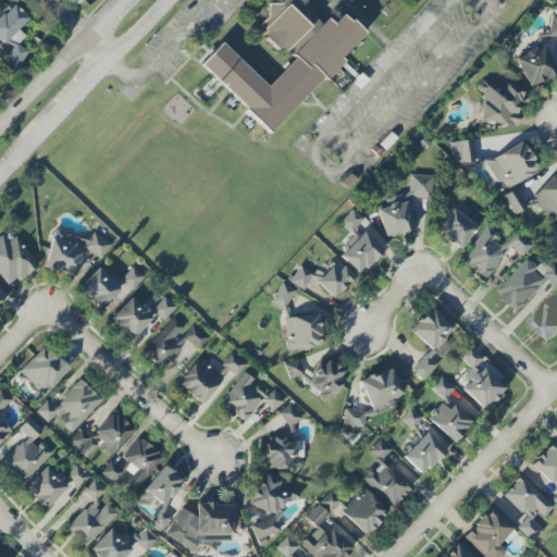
[(270,134),(341,60),(339,59),(363,34),(339,11),(324,28),(295,0),(280,0),(256,24),(293,60),(267,87),(221,42),(199,65),(270,134)]
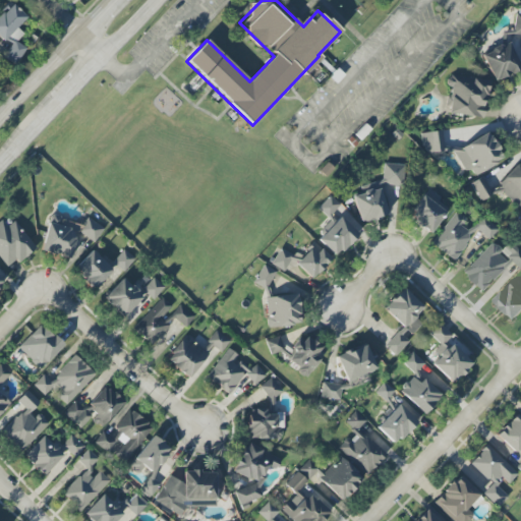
[(24,34),(17,27),(26,16),(9,2),(0,12),(0,38),(5,43),(0,48),(0,52),(14,65),(26,50),(17,42),(24,34)]
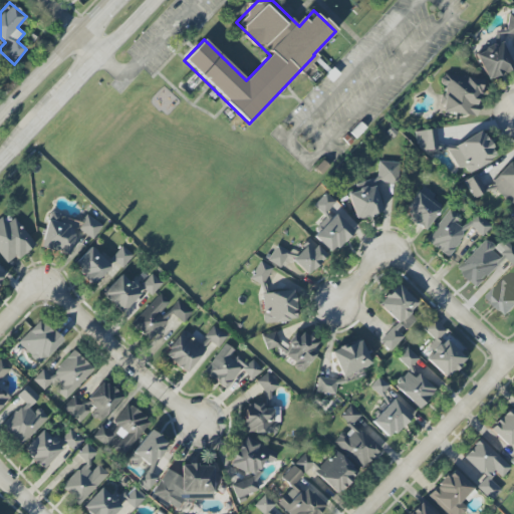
[(474,55),(489,81),(513,68),(500,41),(474,55)]
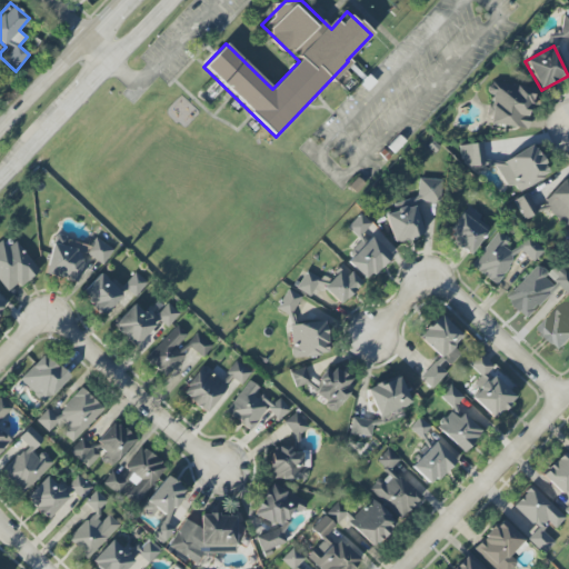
[(530,129),(533,87),(491,82),(488,126),(530,129)]
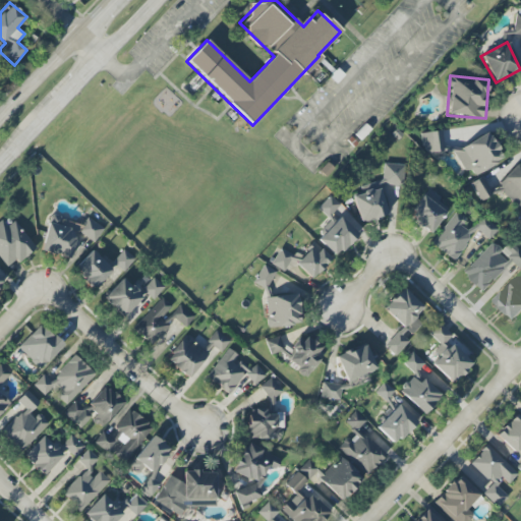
[(443,131),(420,132),(421,152),(444,151),(443,131)]
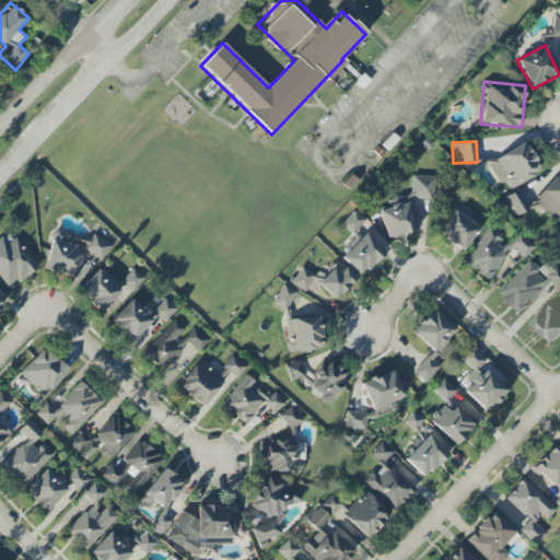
[(488,162),(504,191),(541,172),(524,141),(488,162)]
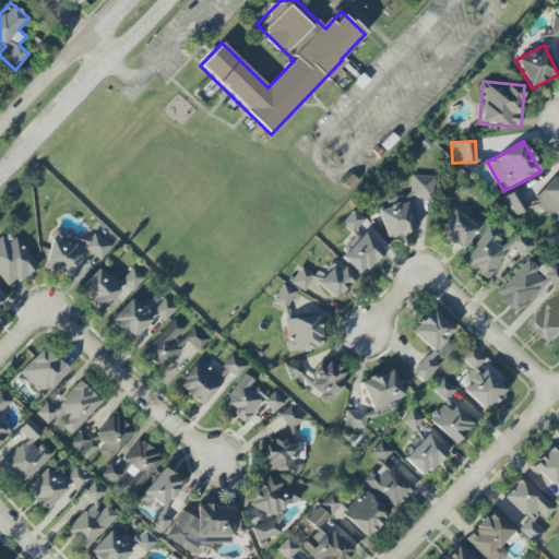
[(433,177),(411,175),(408,197),(430,199),(433,177)]
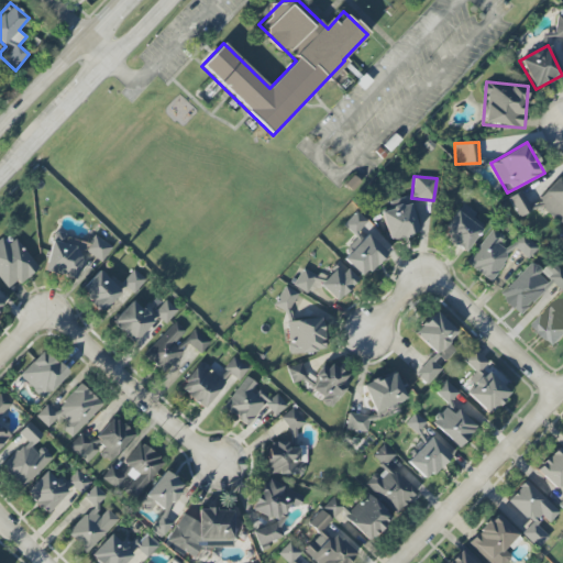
[(418,232),(407,197),(389,202),(392,209),(381,212),(389,241),(418,232)]
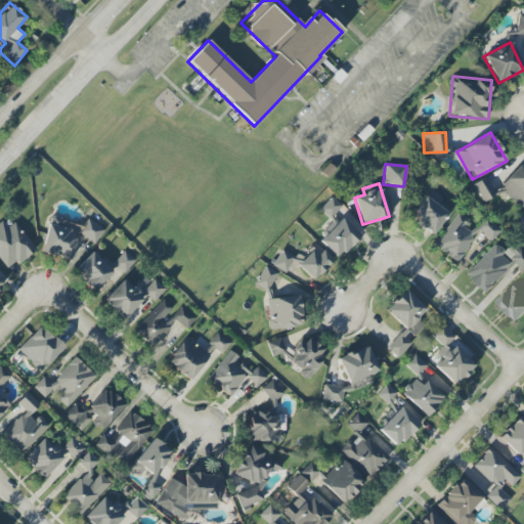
[(433,234),(451,208),(429,191),(409,218),(433,234)]
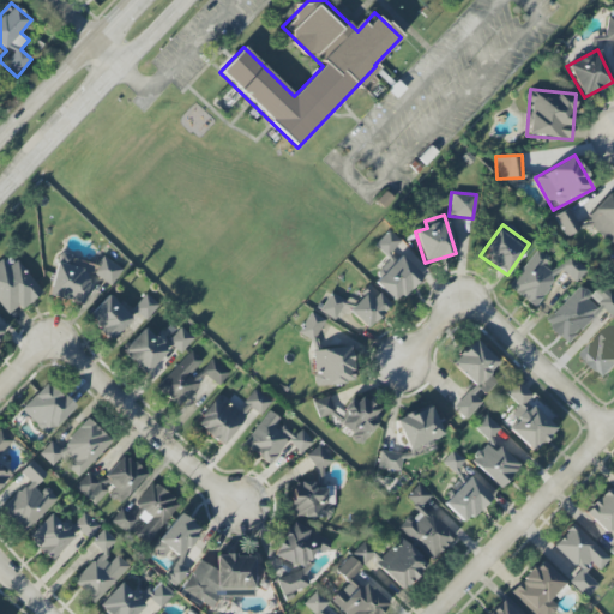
[(407,246),(389,230),(374,247),(389,260),(380,270),(384,274),(374,283),(397,304),(423,274),(401,252),(407,246)]
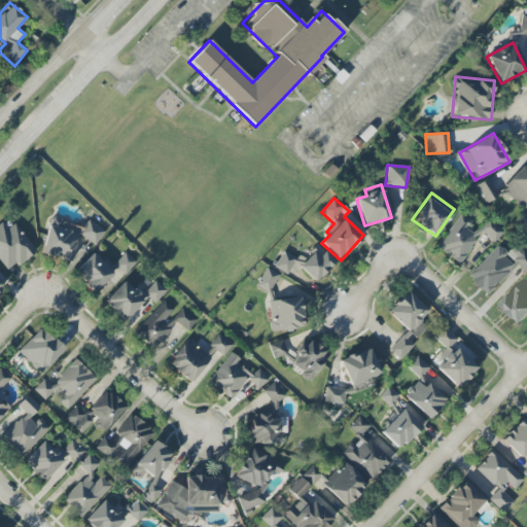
[(436,247),(459,264),(481,233),(495,243),(503,232),(483,216),(477,225),(460,214),(436,247)]
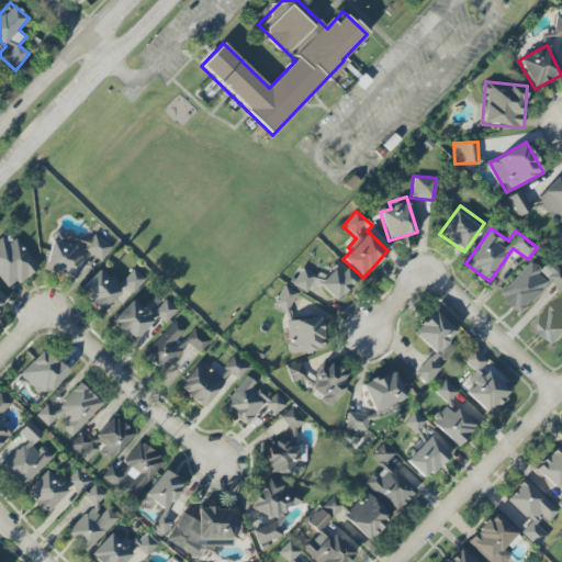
[(44,270),(75,280),(86,243),(55,233),(44,270)]
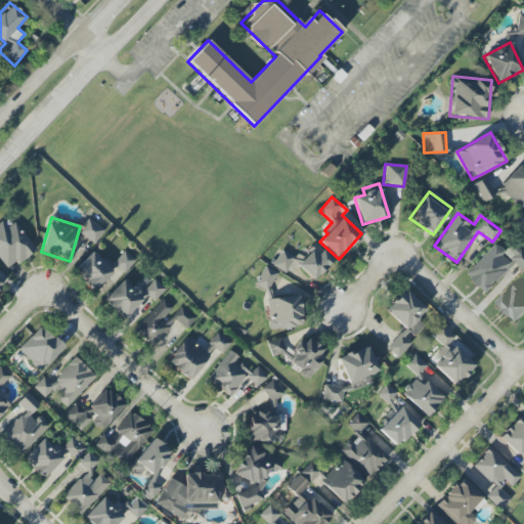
[(94,245),(104,230),(89,219),(79,233),(94,245)]
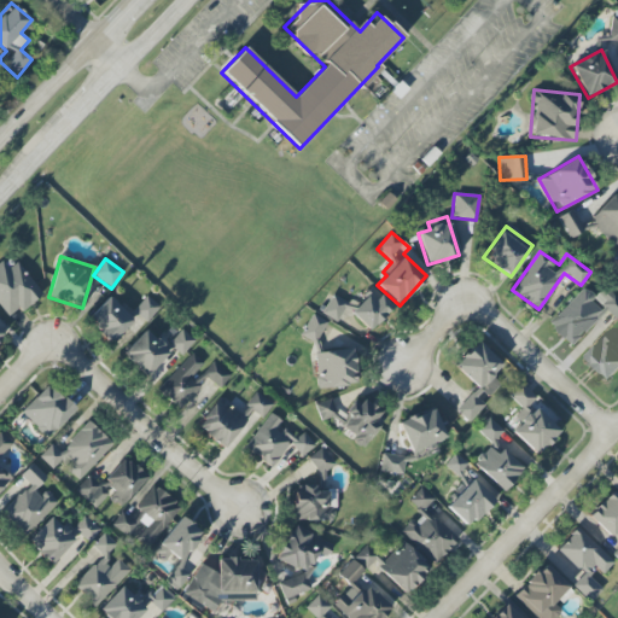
[(17,262),(7,269),(1,260),(0,260),(0,308),(9,319),(41,295),(17,262)]
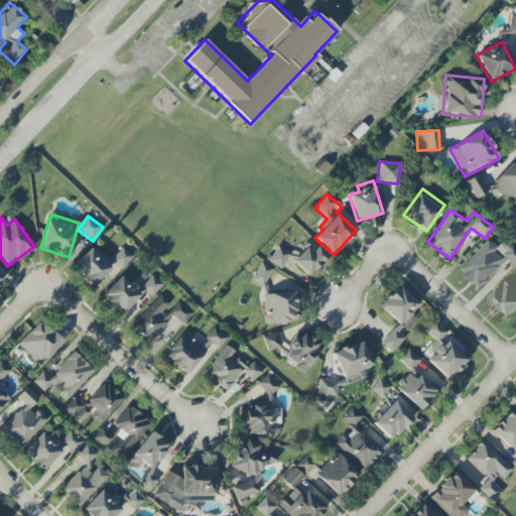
[(515,266),(515,248),(504,239),(497,248),(486,239),(460,272),(481,289),(505,259),(515,267),(515,266)]
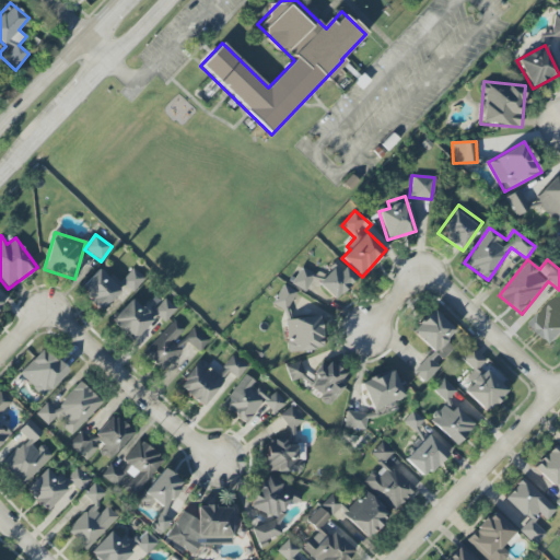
[(335,300),(356,279),(339,261),(317,282),(335,300)]
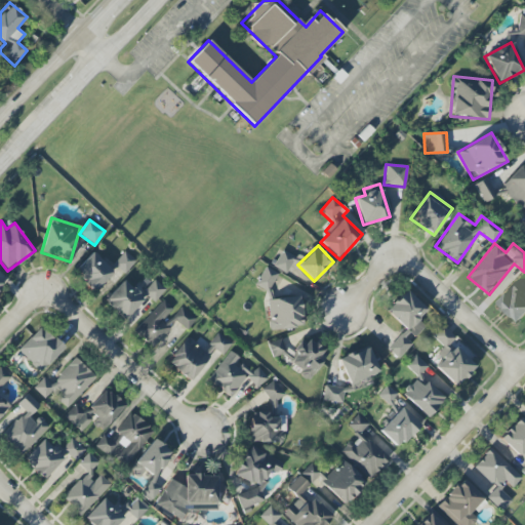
[(294,257),(282,250),(273,267),(285,274),(294,257)]
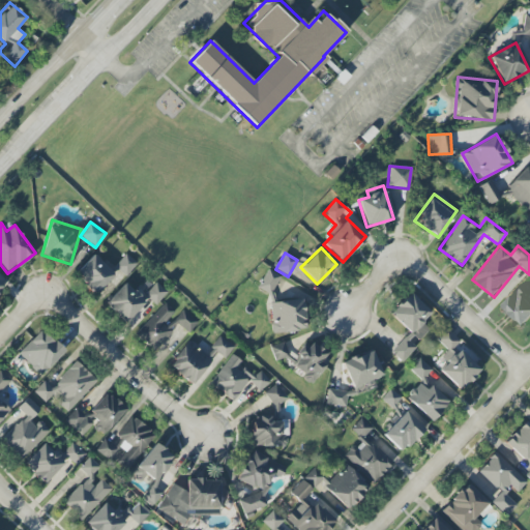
[(126,276),(137,263),(125,254),(115,267),(126,276)]
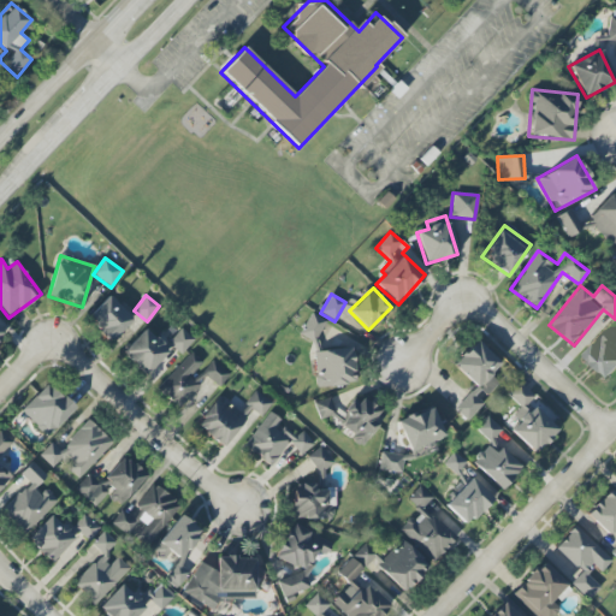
[(112,342),(134,319),(108,296),(87,319),(112,342)]
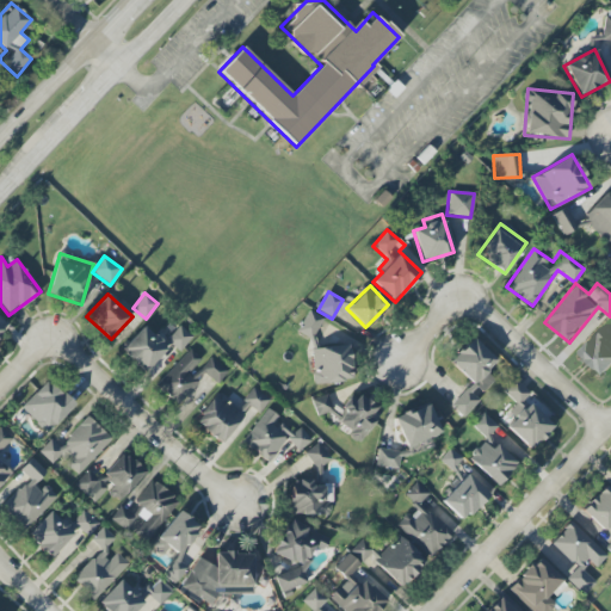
[(121,351),(144,372),(167,349),(143,326),(121,351)]
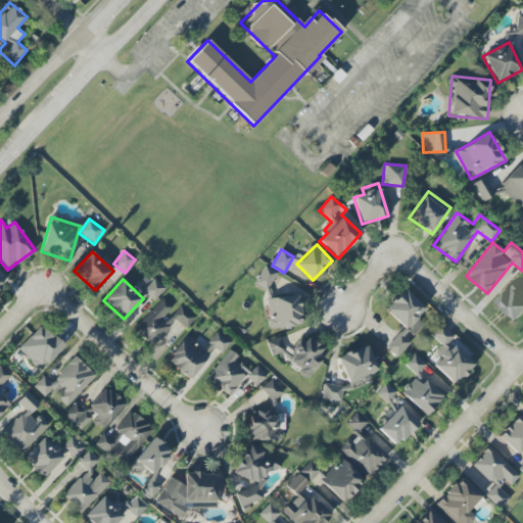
[(143,292),(154,300),(164,287),(153,279),(143,292)]
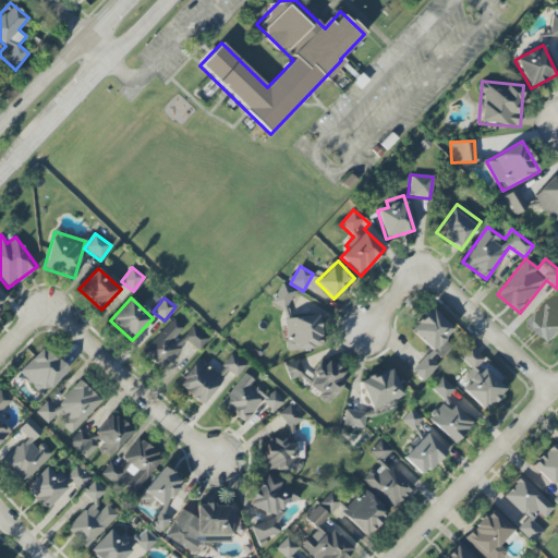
[(528,324),(550,343),(557,336),(557,316),(545,305),(528,324)]
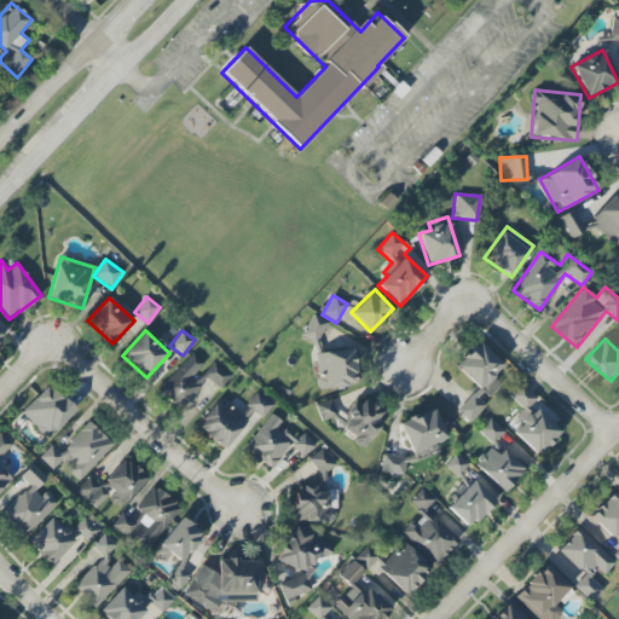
[(455,368),(478,388),(456,411),(468,422),(502,386),(492,377),(503,365),(478,342),(455,368)]
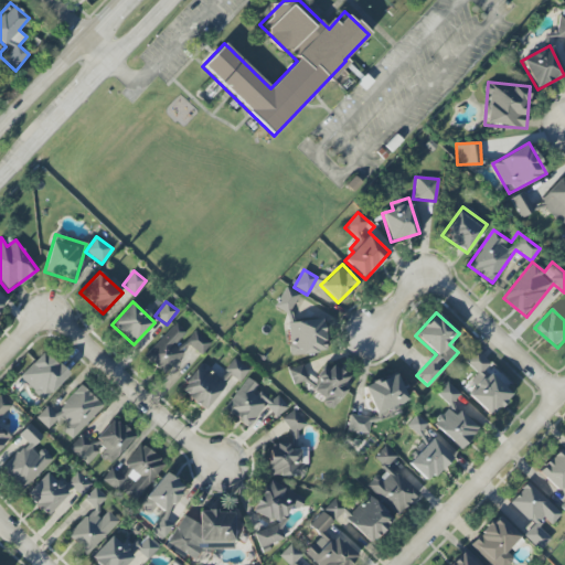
[(324,353),(323,320),(289,321),(290,354),(324,353)]
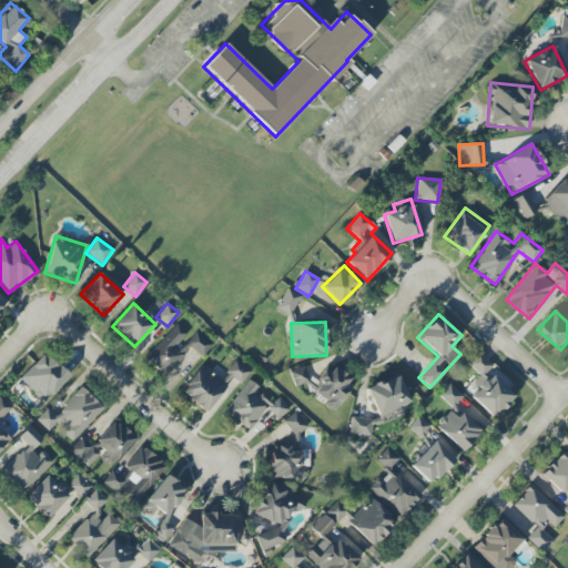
[(194,330),(189,336),(175,324),(144,359),(165,377),(191,347),(202,357),(213,345),(194,330)]
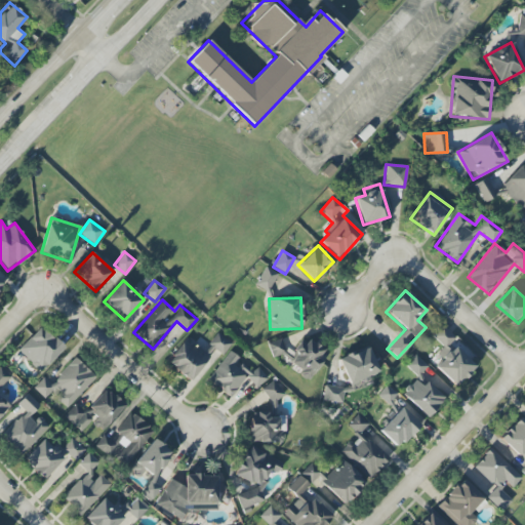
[(64,349),(40,326),(17,351),(41,372),(64,349)]
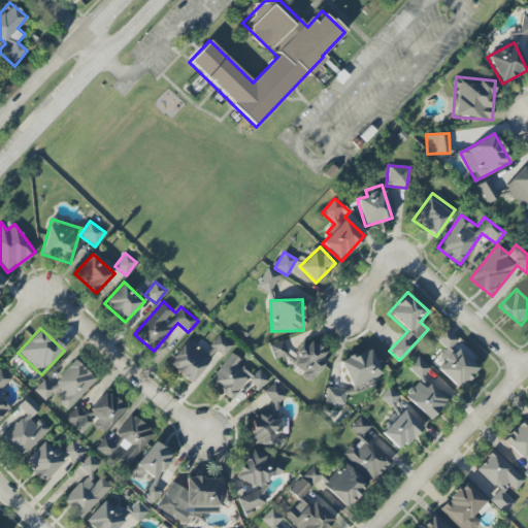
[(437,368),(458,390),(479,370),(458,349),(453,354),(449,350),(458,340),(446,328),(435,338),(446,350),(438,356),(444,362),(437,368)]
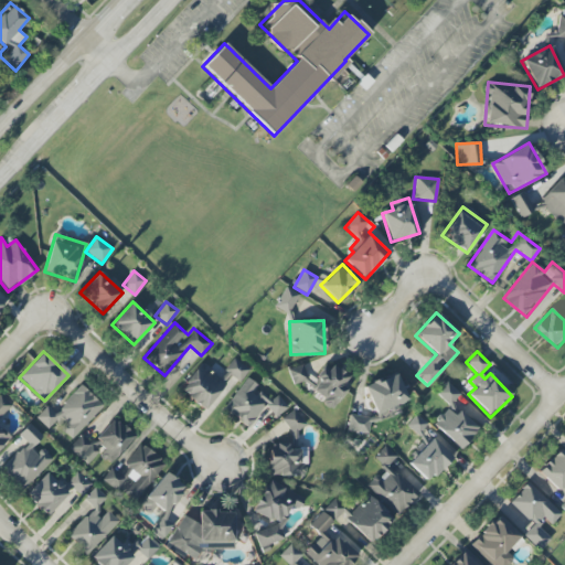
[(232,376),(240,383),(249,370),(234,359),(220,380),(226,384),(232,376)]
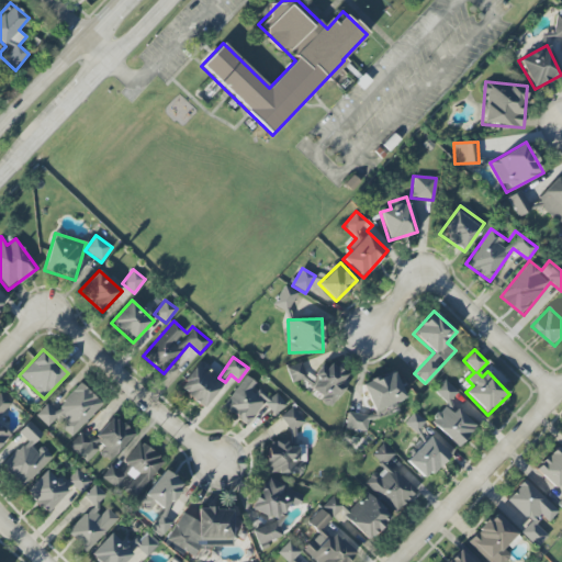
[(350,379),(325,360),(315,375),(295,361),(287,373),(332,405),(350,379)]
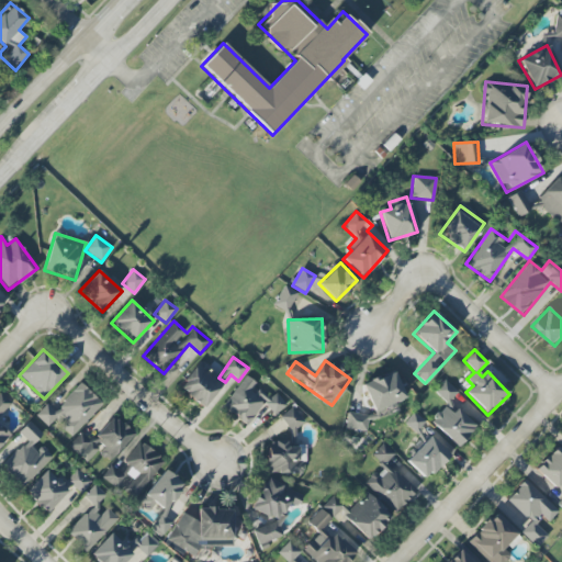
[(203,408),(225,382),(200,361),(178,389),(203,408)]
